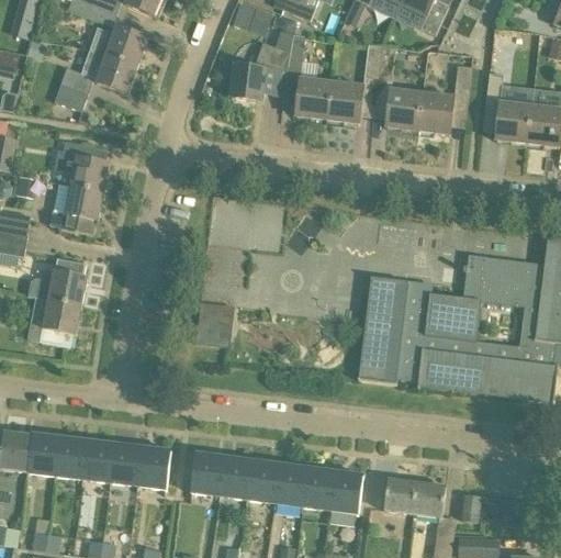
[(19,0),(9,35),(27,40),(37,0),(19,0)]
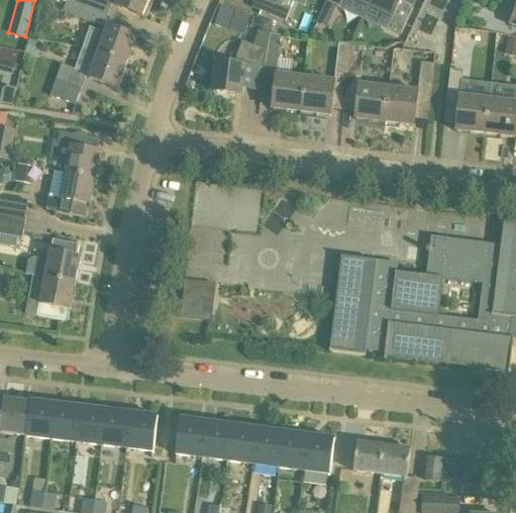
[(62,10),(102,25),(106,13),(72,0),(66,0),(62,10)]
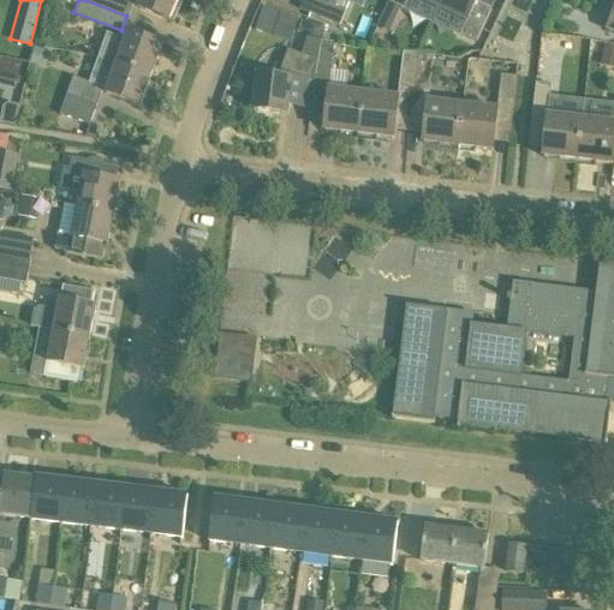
[(132,1),(129,0),(85,0),(126,16),(132,1)]
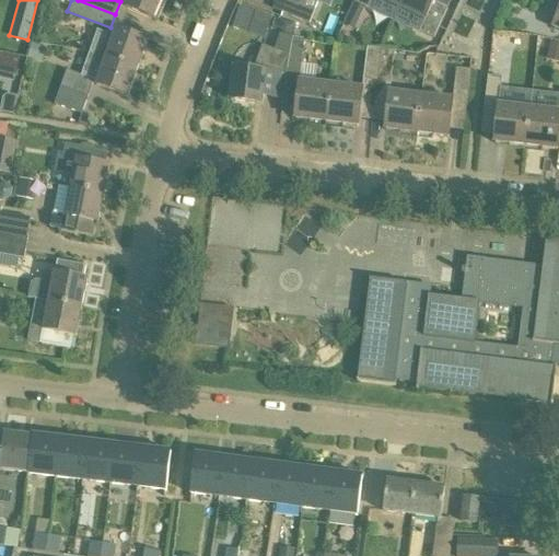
[(126,0),(124,4),(154,18),(161,0),(126,0)]
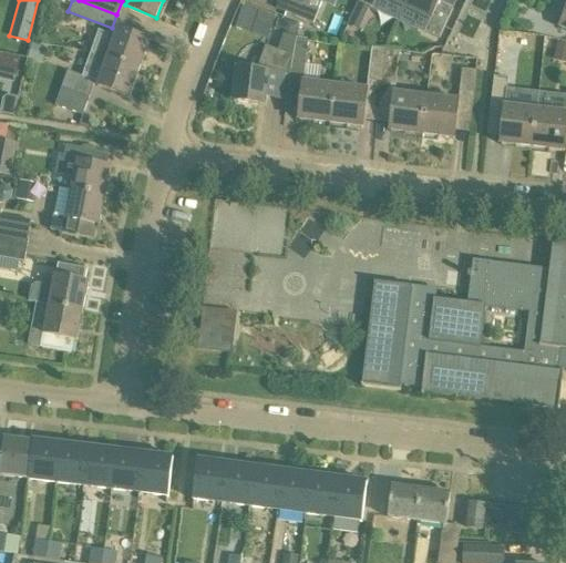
[(274,10),(244,0),(240,0),(234,22),(267,34),(274,10)]
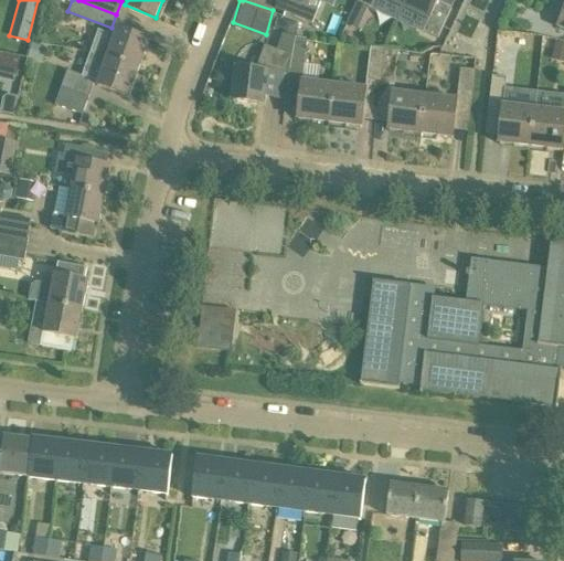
[(286,0),(283,9),(311,21),(317,7),(320,0),(286,0)]
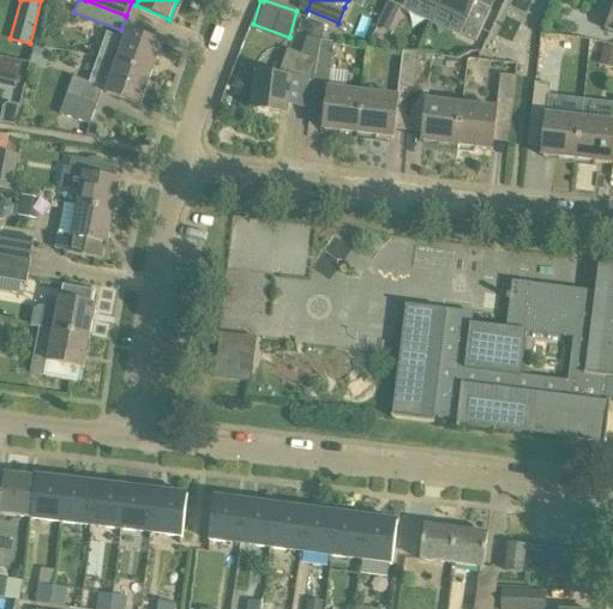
[(385,0),(374,25),(388,30),(400,4),(403,5),(406,0),(424,0),(437,6),(439,0),(385,0)]
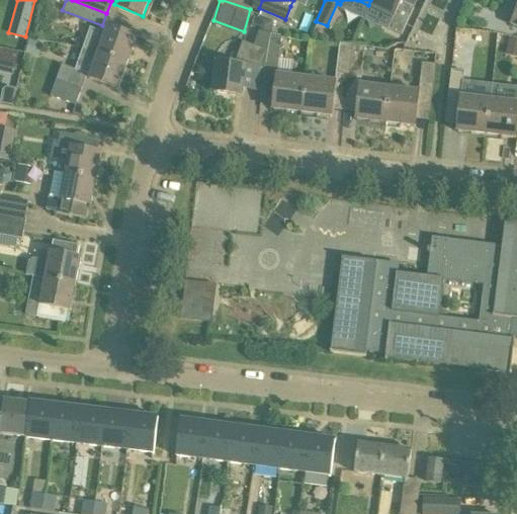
[(370,0),(368,5),(392,15),(386,26),(400,32),(413,5),(403,0),(370,0)]
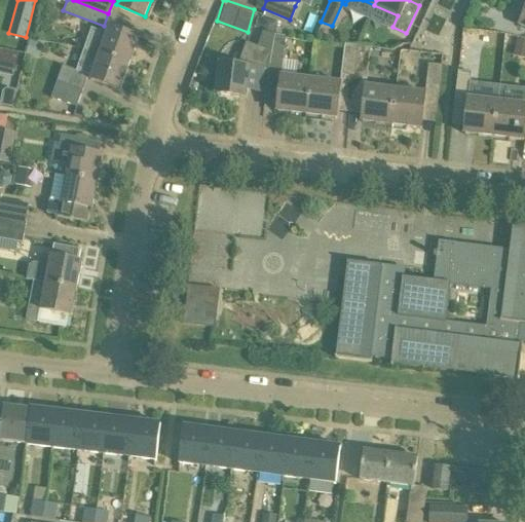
[(99,51),(128,62),(138,35),(108,25),(106,31),(90,26),(82,48),(99,51)]
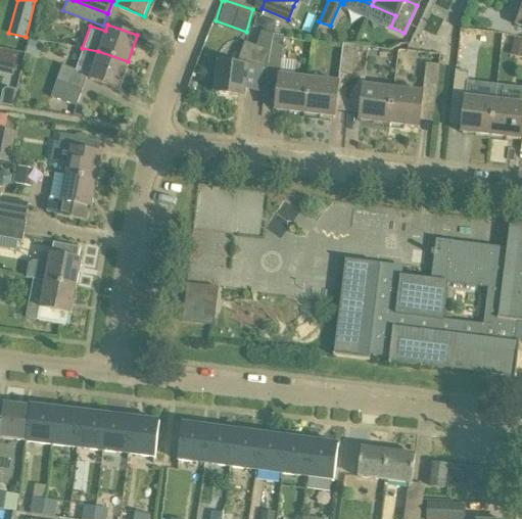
[(460,29),(460,36),(495,37),(495,30),(460,29)]
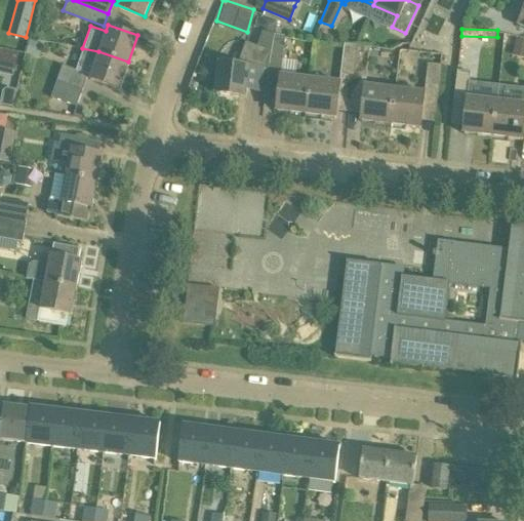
[(262,30),(256,44),(244,39),(235,64),(218,62),(214,92),(244,95),(248,62),(267,69),(273,33),(262,30)]
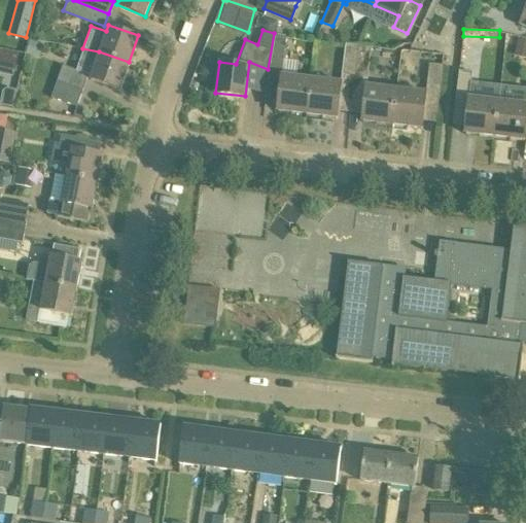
[(285,34),(274,33),(268,69),(266,92),(278,94),(276,110),(306,113),(311,77),(281,73),(285,34)]
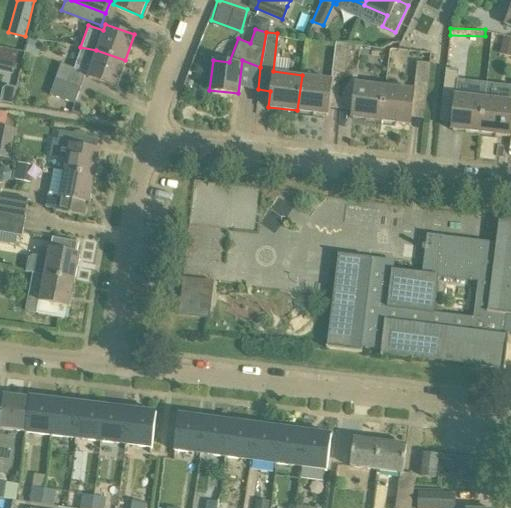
[(510,34),(503,35),(502,49),(510,49),(510,34)]
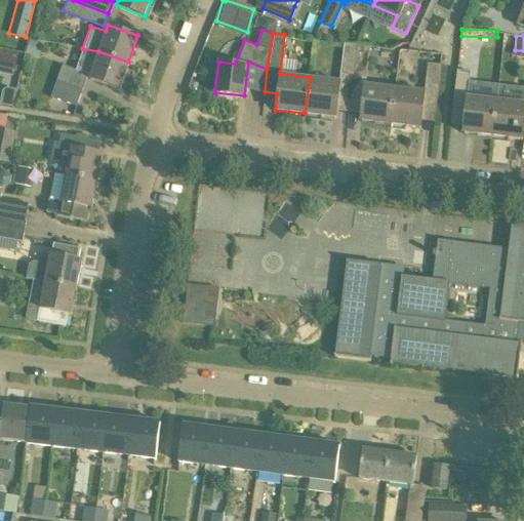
[(39,55),(43,41),(29,37),(25,52),(39,55)]
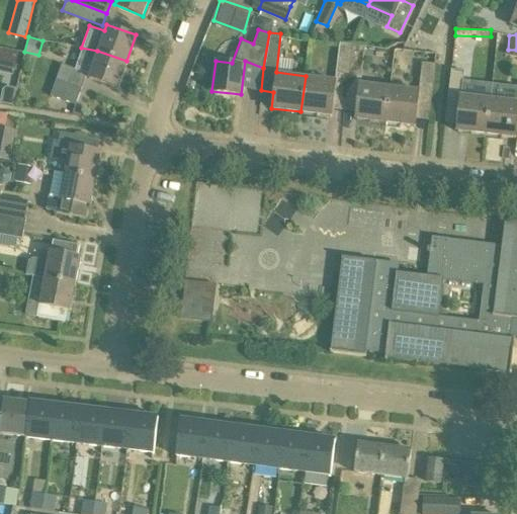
[(345,100),(351,43),(338,41),(334,79),(306,76),(300,111),(331,115),(333,99),(345,100)]
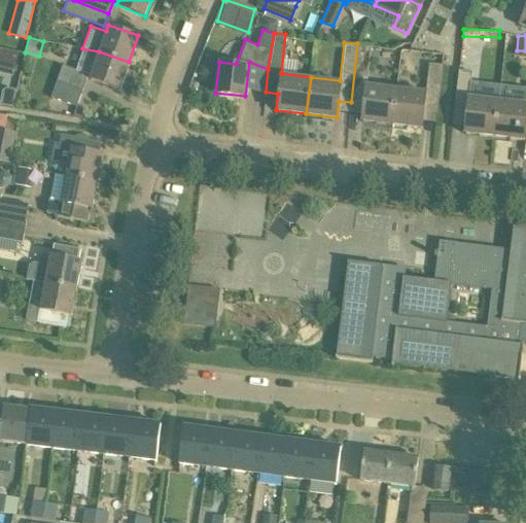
[(391,124),(395,88),(365,83),(370,44),(357,43),(351,102),(362,103),(360,119),(391,124)]
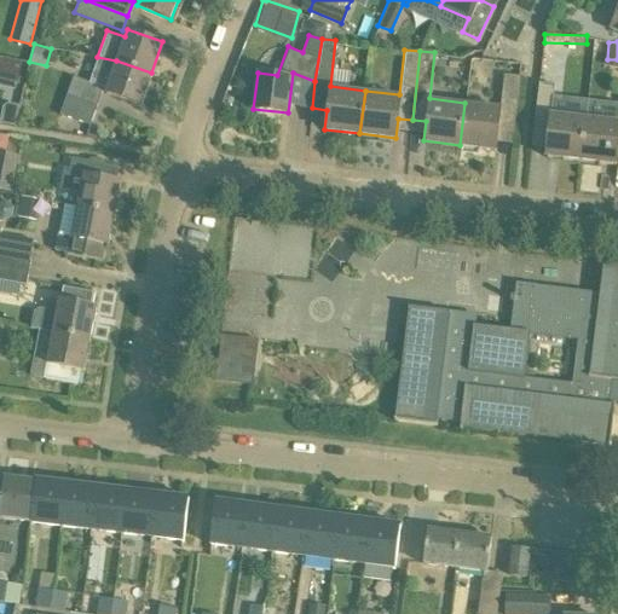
[(90,123),(96,104),(102,86),(107,88),(105,92),(140,104),(151,73),(116,61),(97,57),(88,80),(73,74),(59,113),(90,123)]
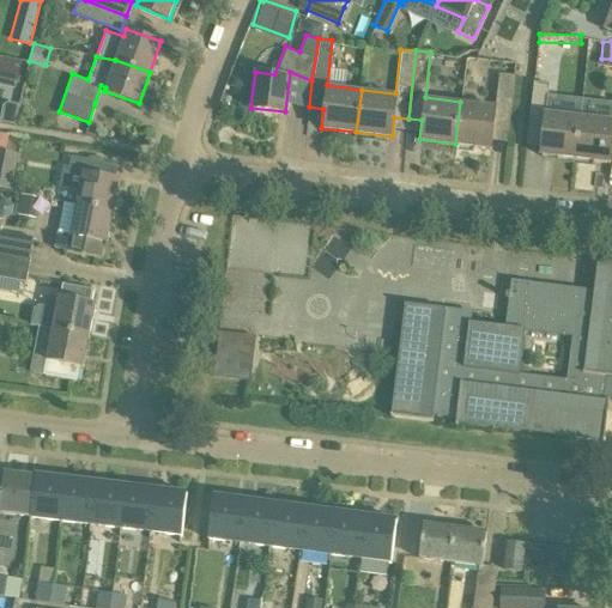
[(460,102),(455,144),(490,149),(492,131),(507,133),(514,73),(498,72),(495,105),(460,102)]
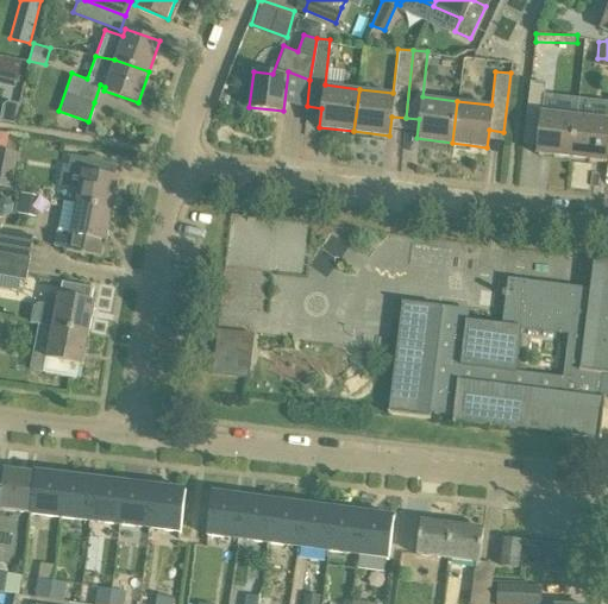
[(570,157),(575,114),(540,111),(545,81),(530,79),(522,132),(538,133),(536,152),(570,157)]
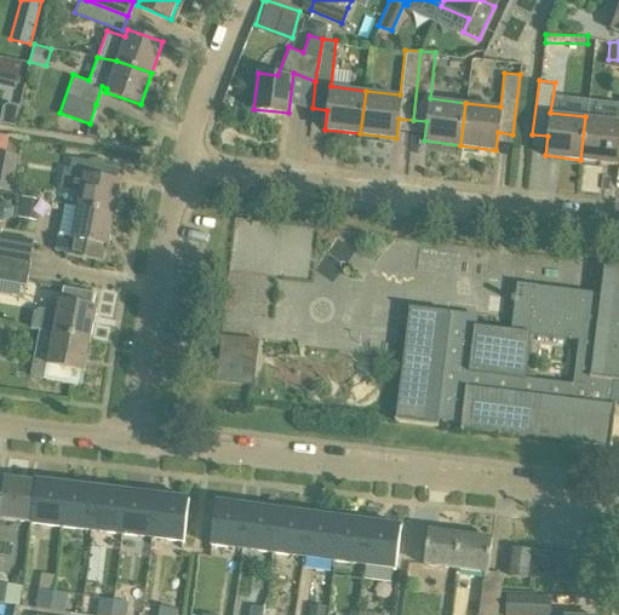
[(618,144),(618,101),(591,98),(589,116),(585,116),(580,160),(617,164),(618,144)]
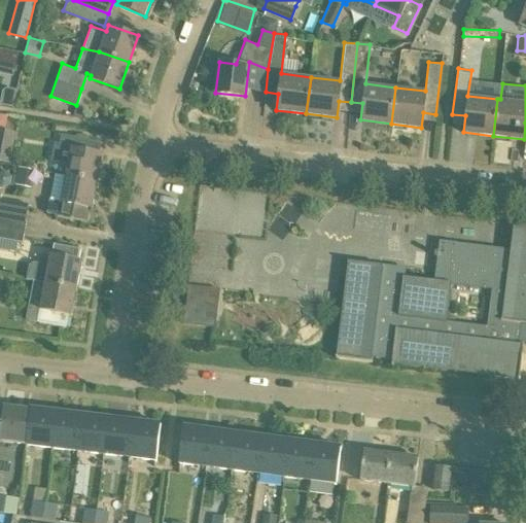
[(5,86),(1,89),(0,95),(0,102),(11,105),(14,88),(5,86)]
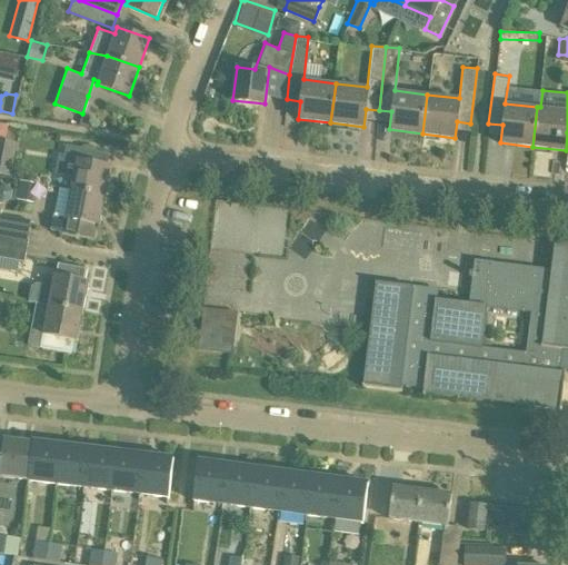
[(0,171),(9,174),(16,141),(0,137),(0,171)]
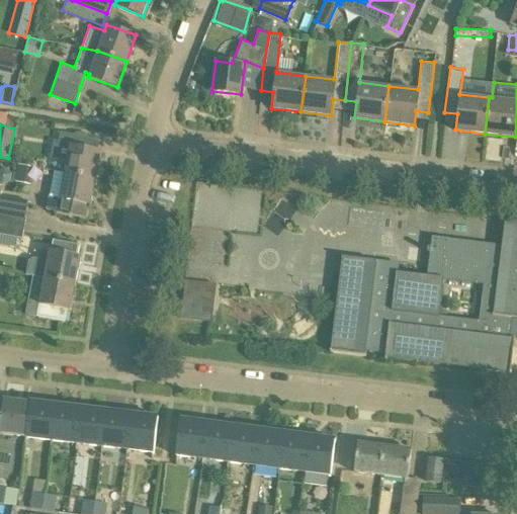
[(64,172),(95,177),(100,151),(96,150),(99,138),(59,131),(58,139),(53,138),(49,156),(67,159),(64,172)]
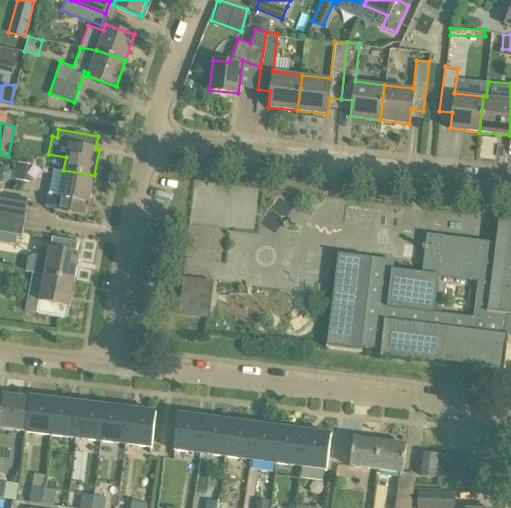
[(23,162),(16,161),(13,177),(29,180),(29,179),(31,164),(31,163),(26,162),(23,162)]
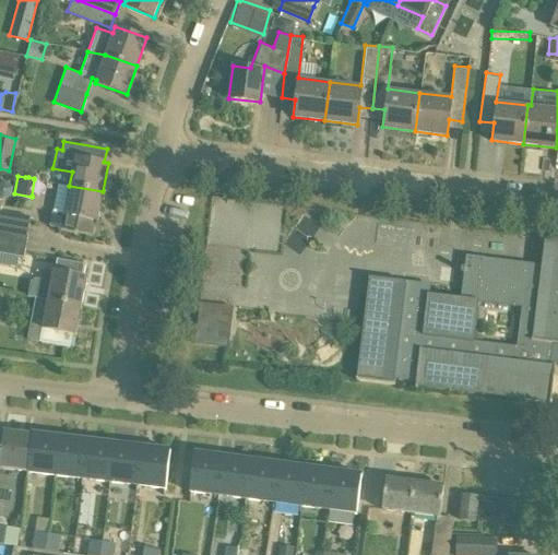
[(96,221),(103,191),(69,186),(64,212),(51,210),(48,224),(59,225),(59,227),(91,233),(93,220),(96,221)]
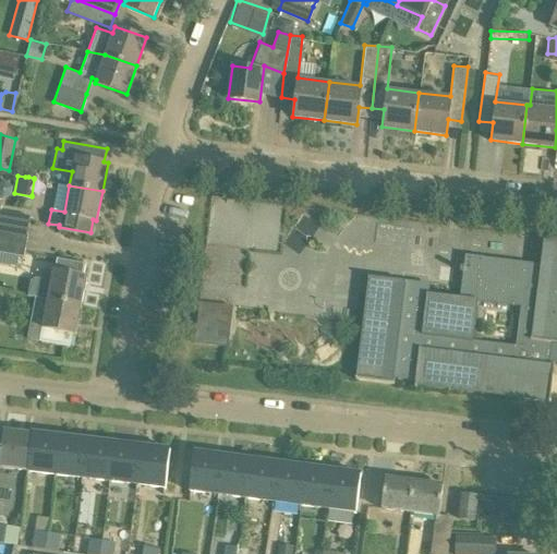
[(0,231),(26,237),(29,214),(0,209),(0,231)]
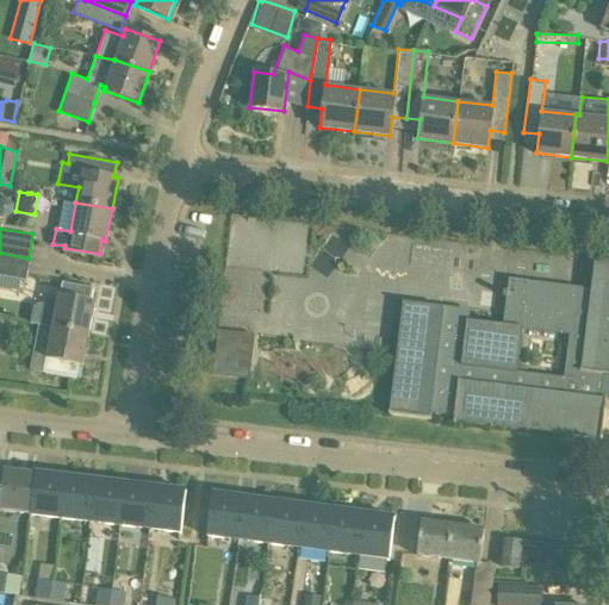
[(0,274),(25,279),(29,259),(0,253),(0,274)]
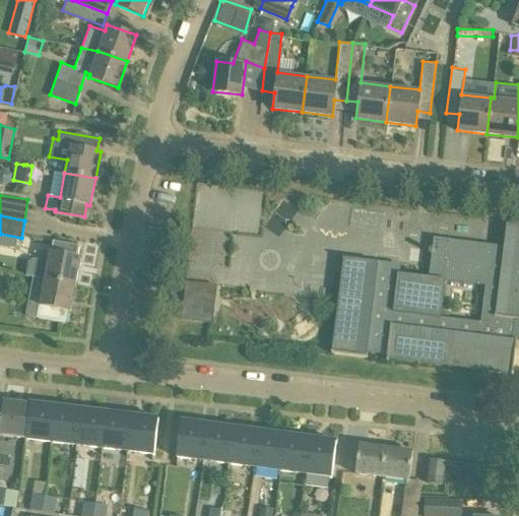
[(518,338),(518,221),(505,220),(505,221),(505,222),(503,245),(432,236),(431,249),(429,249),(428,252),(430,252),(427,275),(374,269),(375,261),(376,262),(376,260),(341,256),(341,258),(342,258),(331,351),(366,356),(367,355),(366,355),(366,350),(386,352),(385,359),(387,359),(387,357),(510,373),(510,374),(512,374),(516,338),(518,338)]
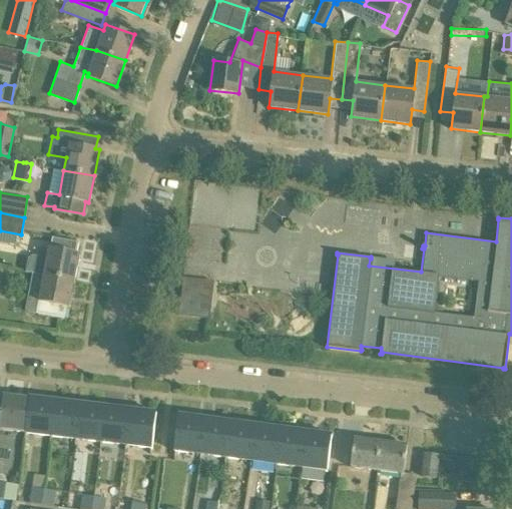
[(43,274),(74,280),(79,253),(75,252),(78,240),(51,235),(49,247),(48,247),(47,256),(31,253),(27,256),(24,271),(43,274)]
